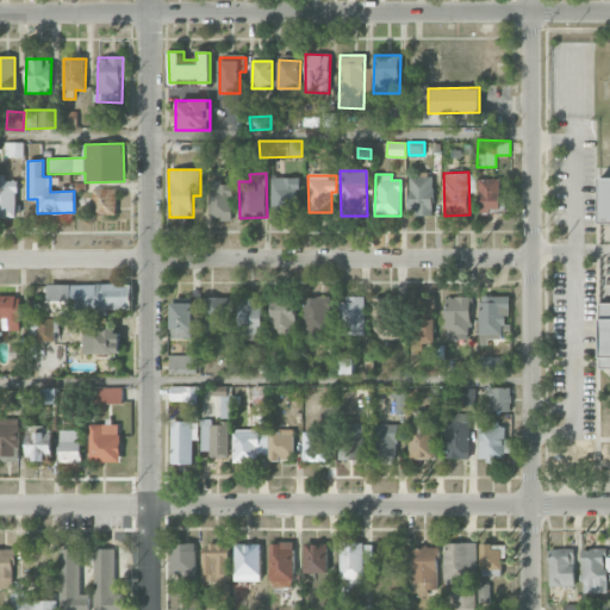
[(409,176),(409,215),(434,215),(433,176),(409,176)]
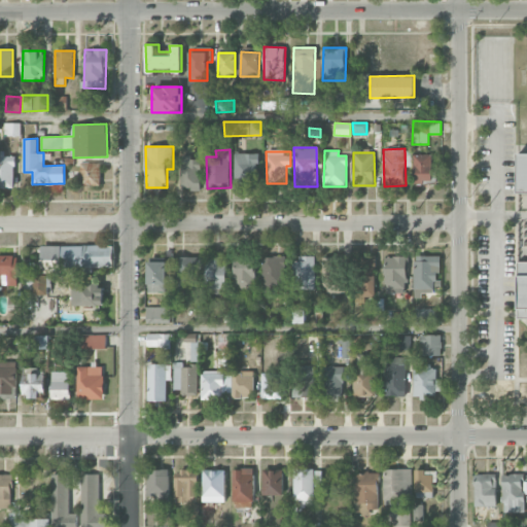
[(0,187),(14,188),(14,154),(0,153),(0,187)]
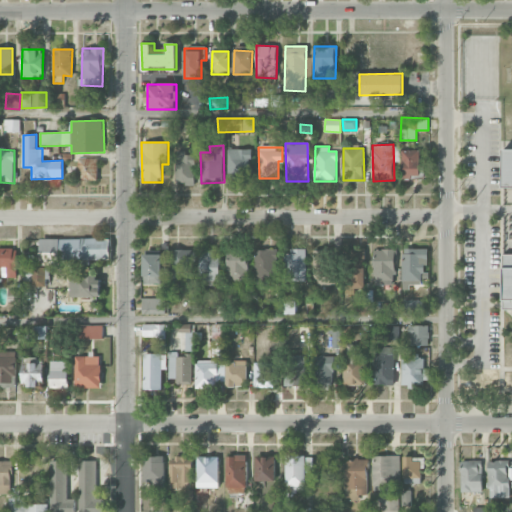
[(229,181),(251,180),(251,149),(227,150),(229,181)]
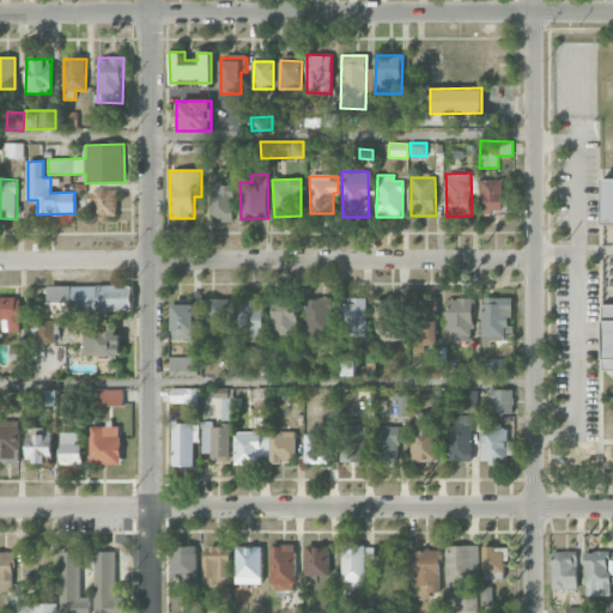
[(612,178),(602,178),(602,224),(612,224),(612,178)]
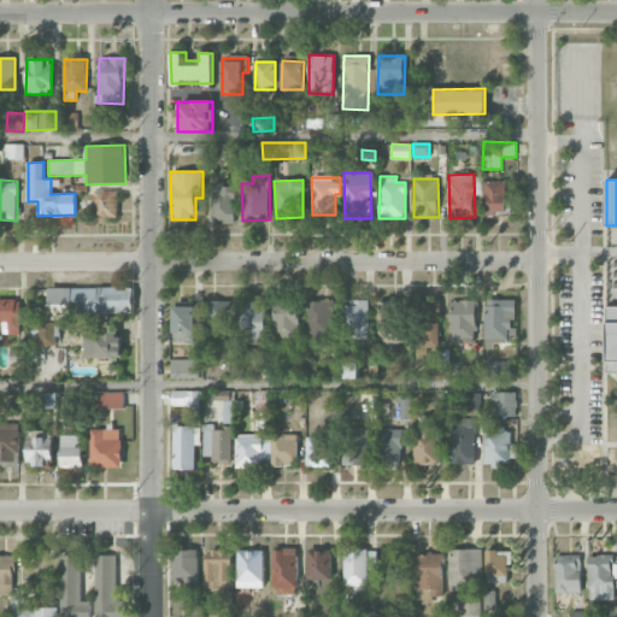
[(505,181),(485,181),(486,213),(506,213),(505,181)]
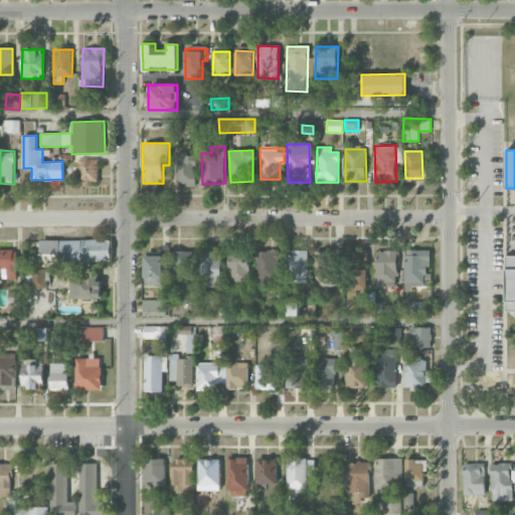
[(195,185),(196,154),(178,153),(177,185),(195,185)]
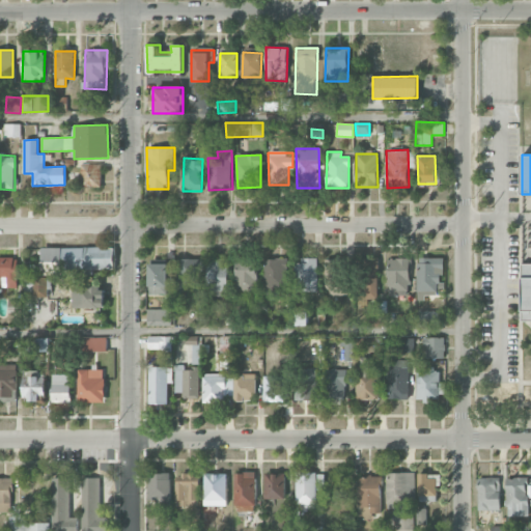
[(82,164),(83,188),(102,188),(102,164),(82,164)]
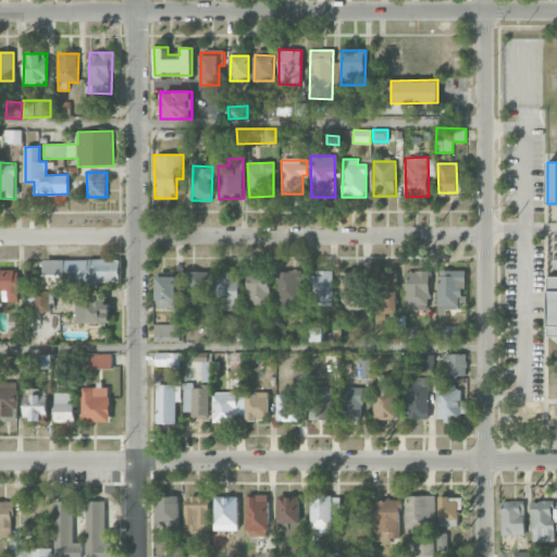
[(120,282),(120,258),(44,261),(44,288),(64,287),(64,283),(120,282)]
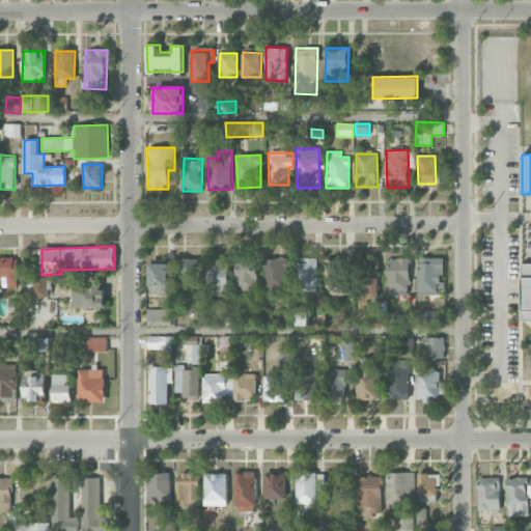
[(0,257),(0,287),(19,287),(18,257),(0,257)]
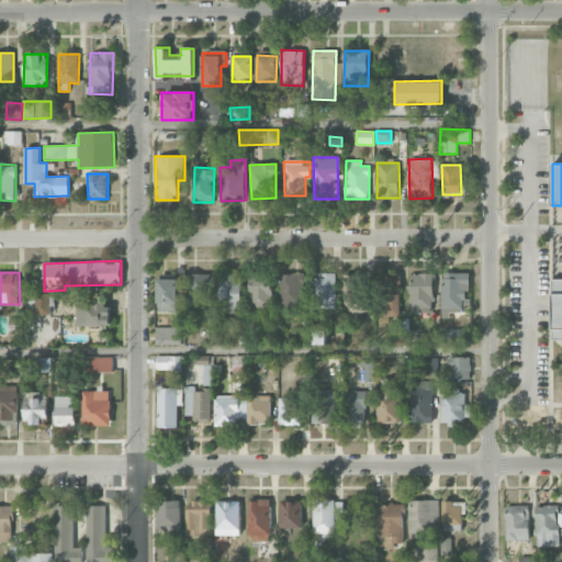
[(441,314),(467,314),(468,273),(441,272),(441,314)]
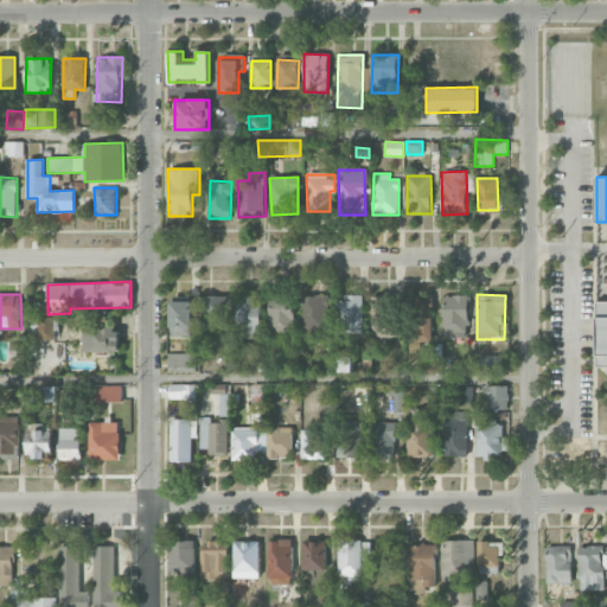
[(229,336),(229,296),(204,295),(204,336),(229,336)]
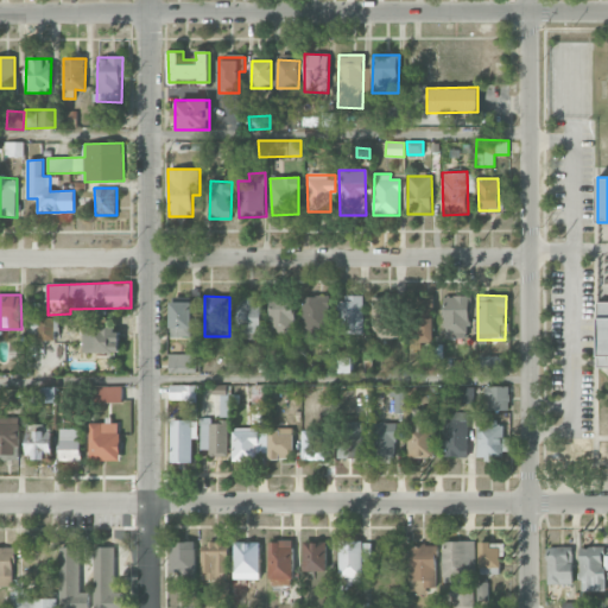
[(261,296),(239,296),(238,334),(261,334),(261,296)]
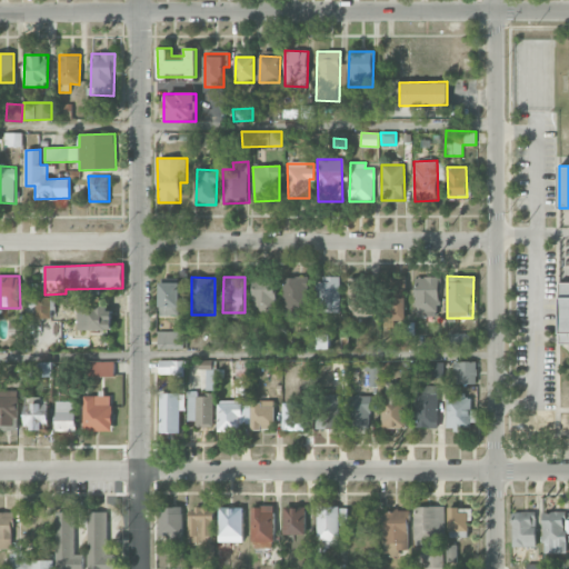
[(307,277),(283,278),(285,320),(308,319),(307,277)]
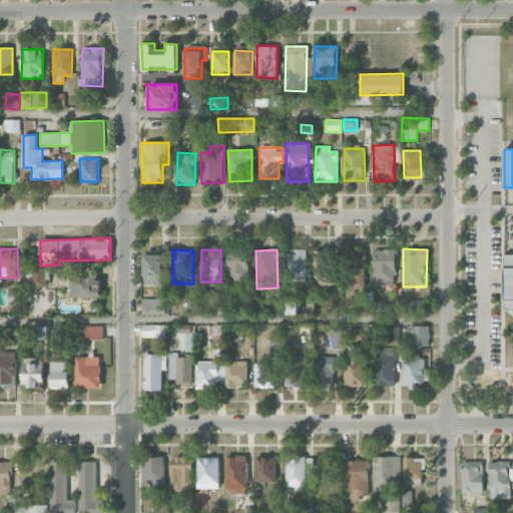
[(314,249),(315,279),(331,278),(330,249),(314,249)]
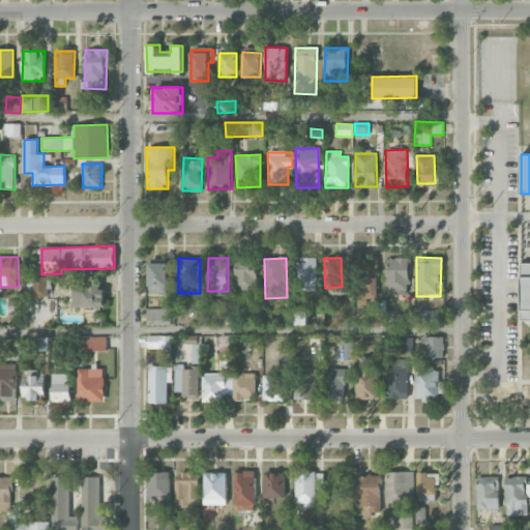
[(376,297),(375,258),(359,259),(360,297),(376,297)]
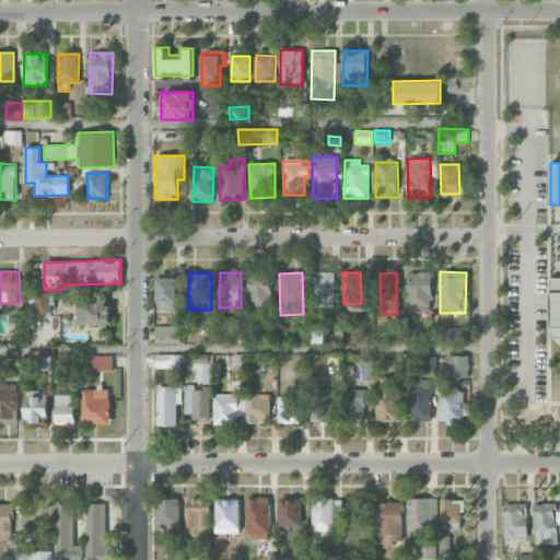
[(431,312),(431,272),(409,272),(408,312),(431,312)]
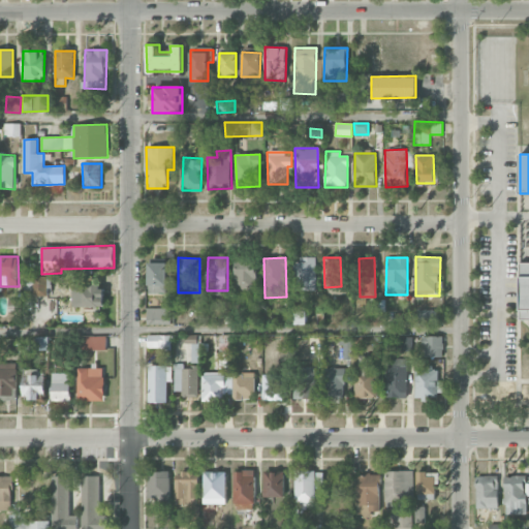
[(316,259),(294,258),(293,290),(316,291),(316,259)]
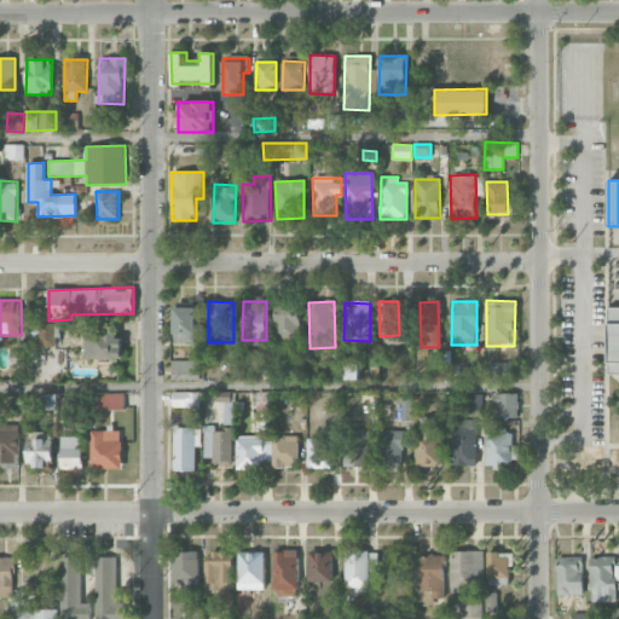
[(276,305),(276,341),(300,341),(300,304),(276,305)]
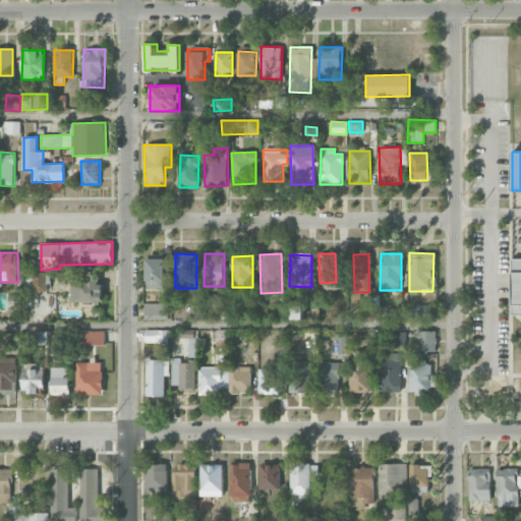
[(146,288),(165,289),(166,259),(147,258),(146,288)]
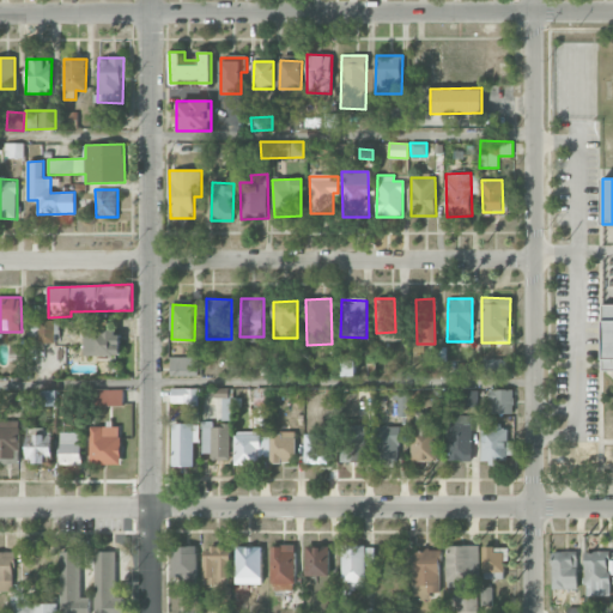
[(612,370),(602,370),(602,304),(612,304),(612,370)]
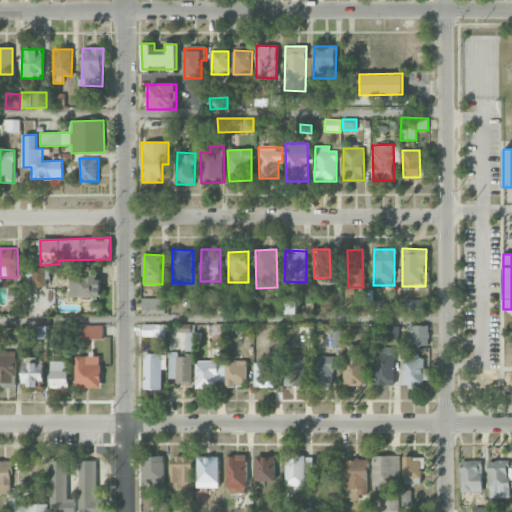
[(47,286),(47,268),(34,267),(33,286),(47,286)]
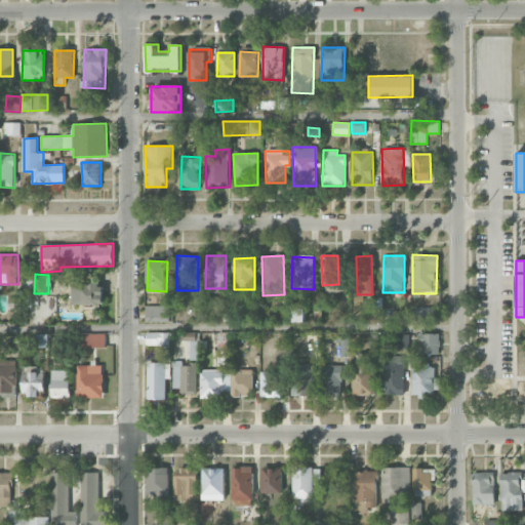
[(102,279),(73,279),(73,305),(102,305),(102,279)]
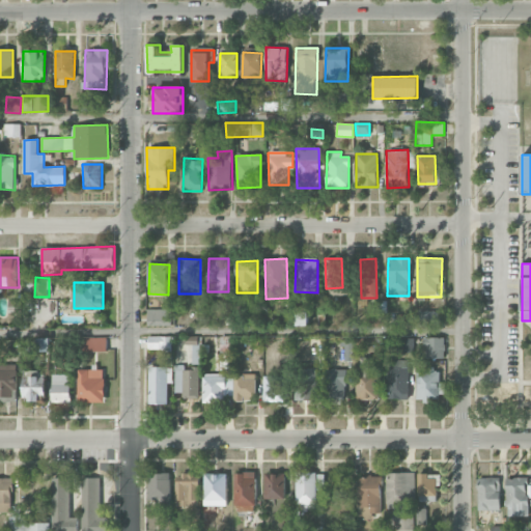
[(170,309),(148,309),(148,325),(171,325),(170,309)]
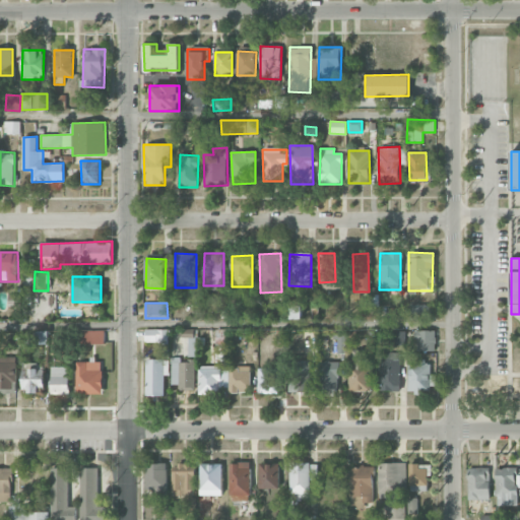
[(408,305),(409,317),(430,317),(430,305),(408,305)]
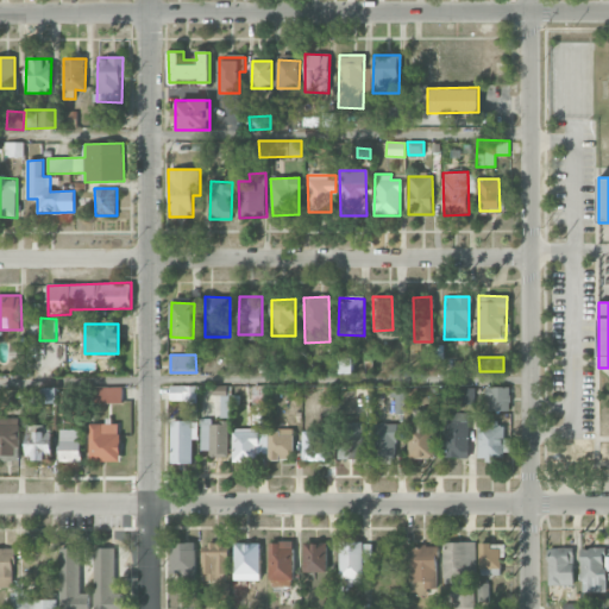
[(170,401),(196,401),(196,385),(169,385),(170,401)]
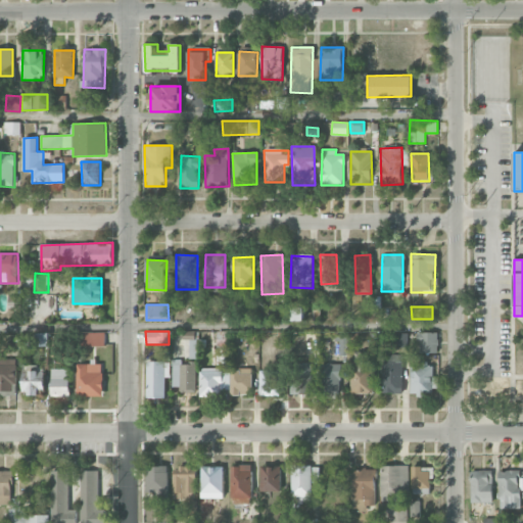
[(104,332),(82,332),(83,346),(105,345),(104,332)]
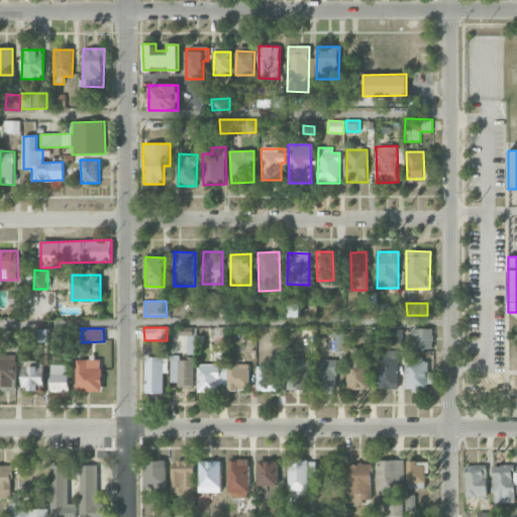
[(432,328),(413,328),(412,348),(432,349),(432,328)]
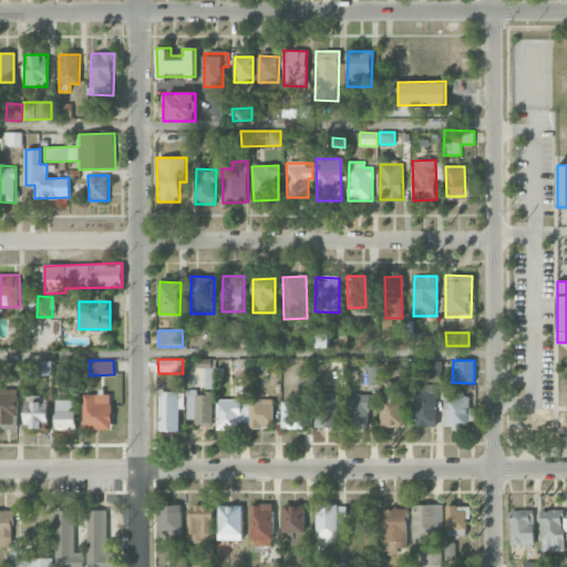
[(53,374),(52,361),(35,361),(35,375),(53,374)]
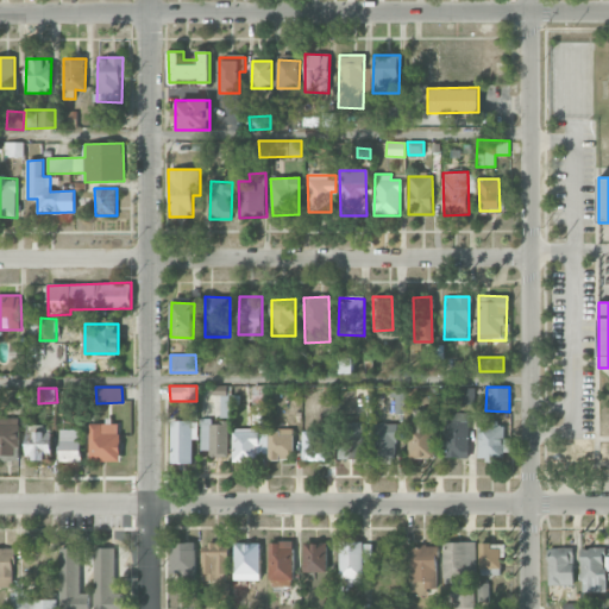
[(458,403),(472,403),(473,389),(458,388),(458,403)]
